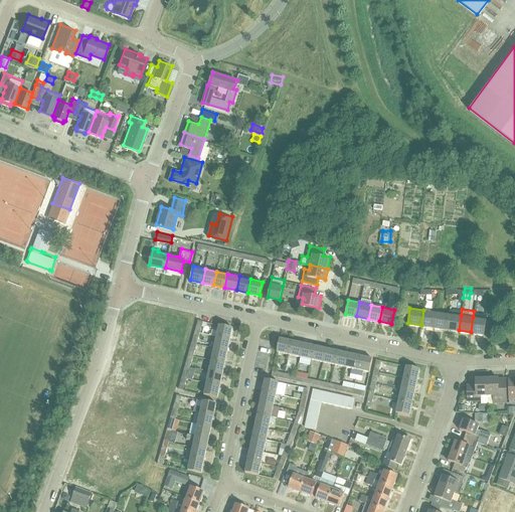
[(436,312),(423,310),(421,325),(434,326),(436,312)]
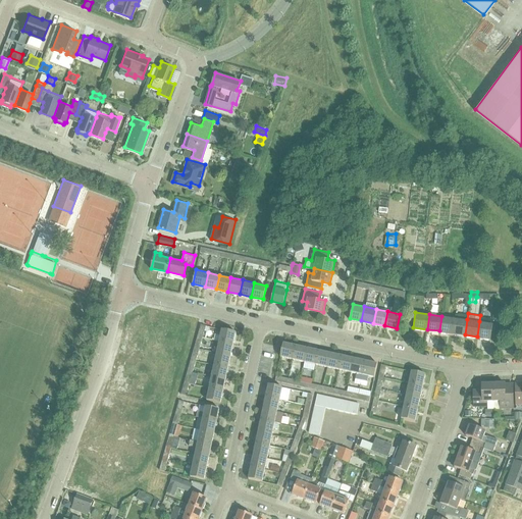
[(441,316),(439,330),(452,332),(454,317),(441,316)]
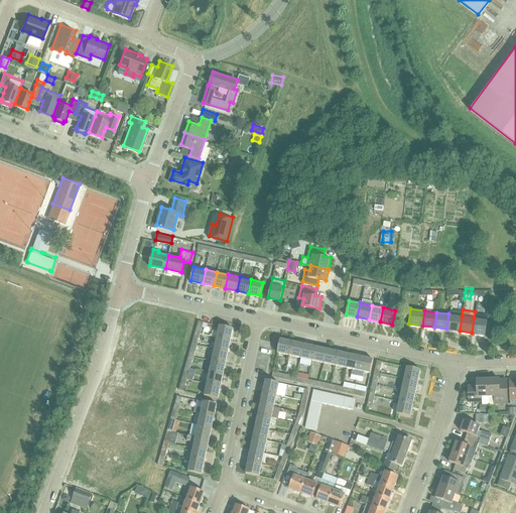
[(448,313),(446,329),(460,331),(462,315),(448,313)]
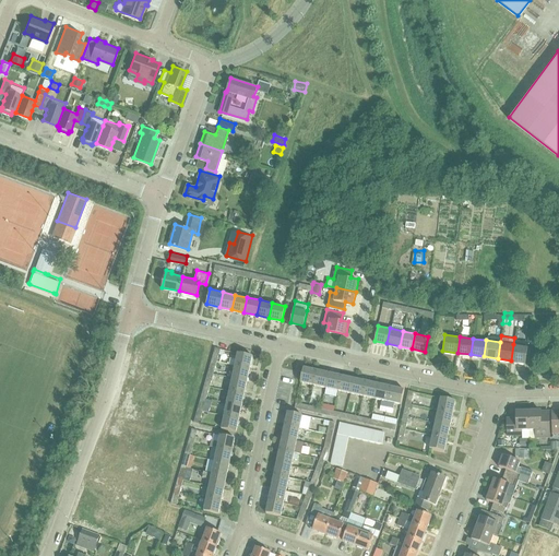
[(527,346),(513,344),(511,361),(525,362),(527,346)]
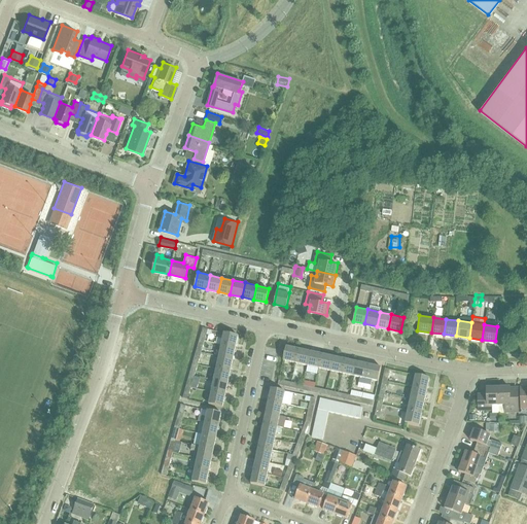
[(221,343),(236,346),(238,334),(224,330),(221,343)]
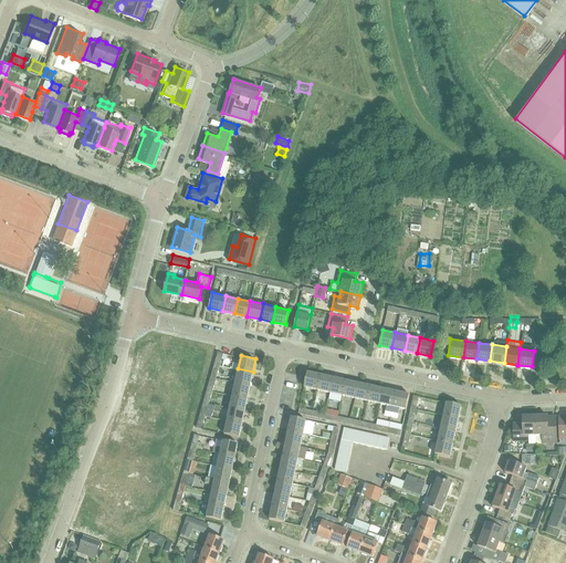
[(238,368),(236,381),(250,384),(253,372),(238,368)]
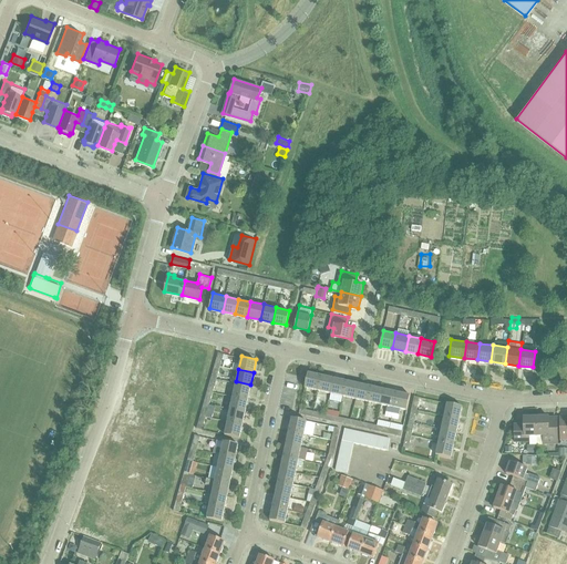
[(318,389),(321,373),(308,370),(305,386),(318,389)]
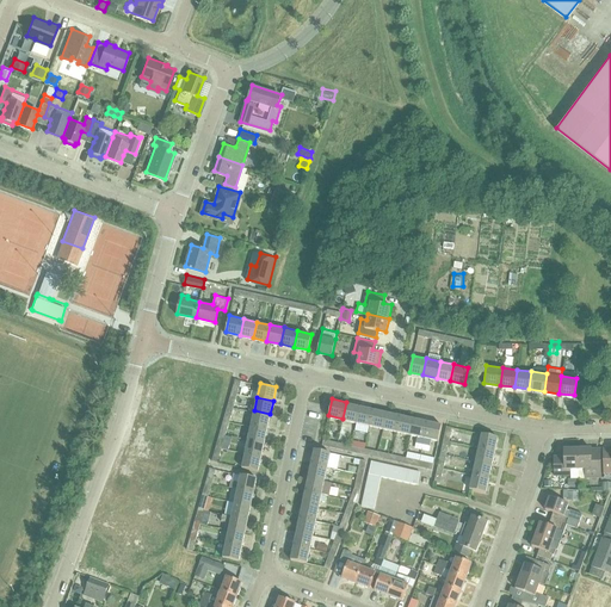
[(346,402),(343,419),(356,421),(359,404),(346,402)]
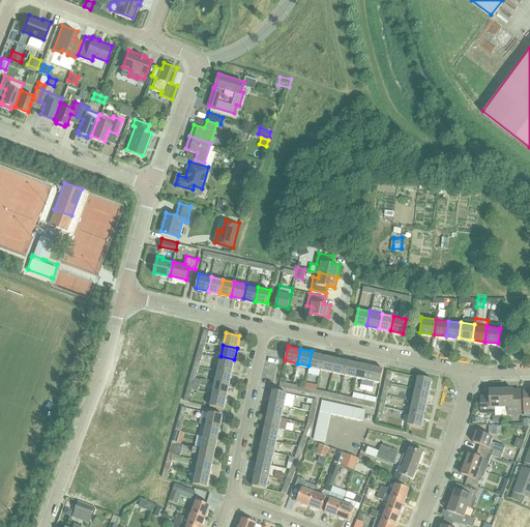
[(312,351),(308,366),(321,369),(324,354),(312,351)]
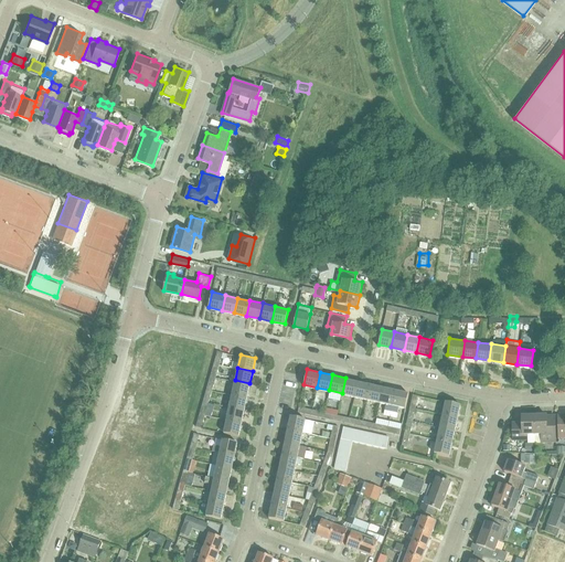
[(345,378),(342,393),(354,395),(358,380),(345,378)]
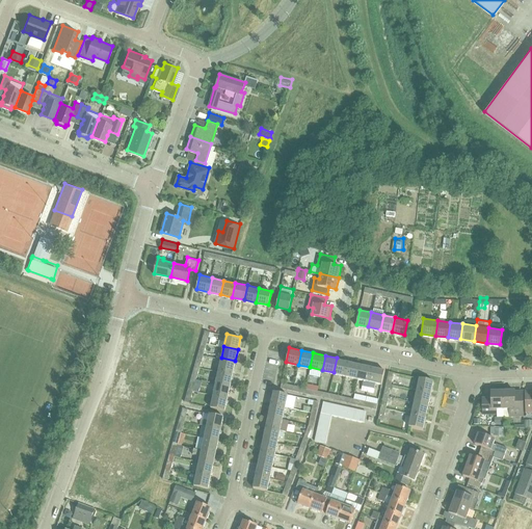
[(235,361),(221,358),(218,370),(233,373),(235,361)]
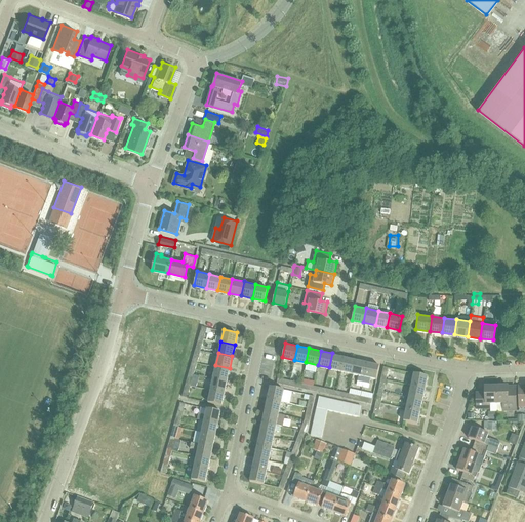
[(332,353),(329,367),(341,370),(345,356),(332,353)]
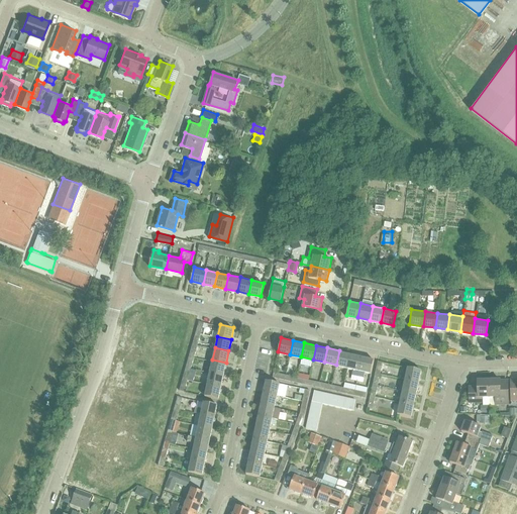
[(339,350),(336,365),(347,367),(350,352),(339,350)]
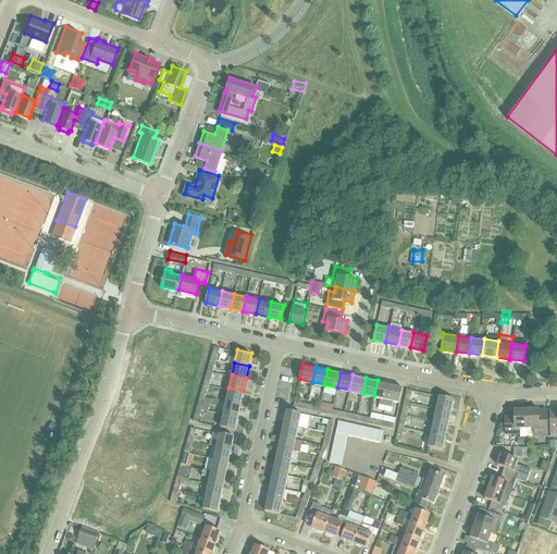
[(378,380),(374,395),(381,396),(380,402),(385,403),(388,389),(390,383),(378,380)]
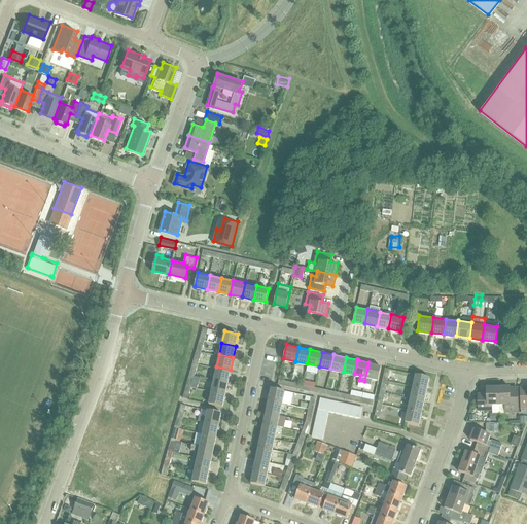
[(367,368),(364,381),(371,383),(372,378),(378,379),(381,368),(381,364),(369,362),(367,368)]
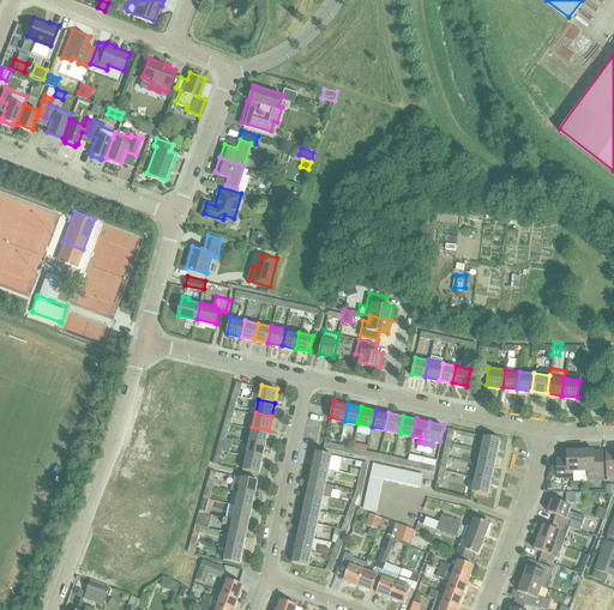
[(252,427),(250,440),(266,444),(269,430),(252,427)]
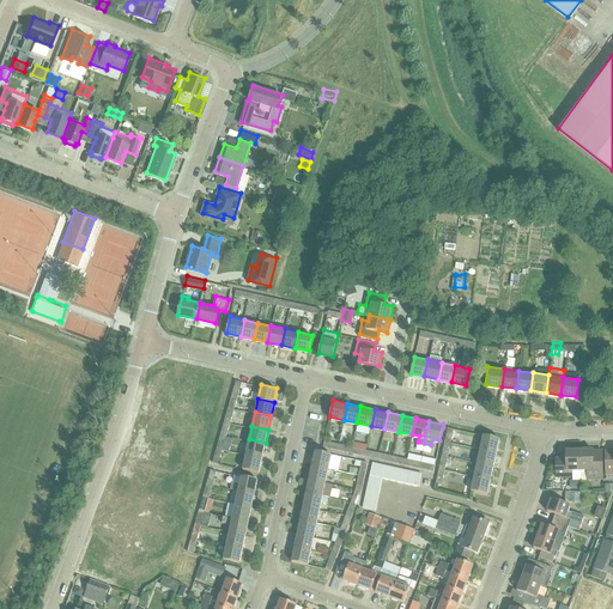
[(484,433),(480,448),(497,451),(499,437),(484,433)]
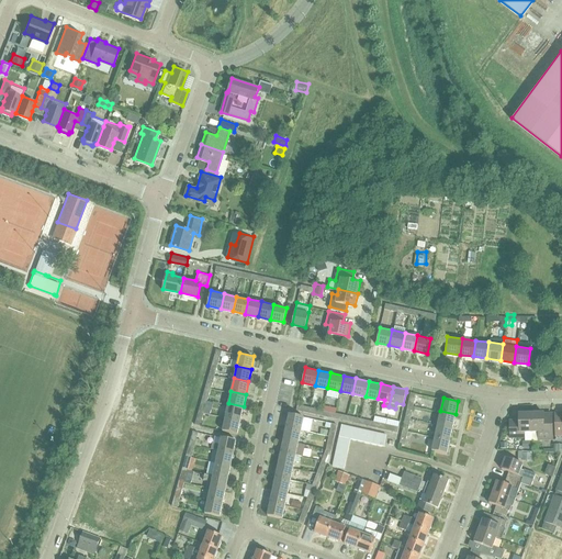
[(228,403),(225,415),(240,418),(244,406),(228,403)]
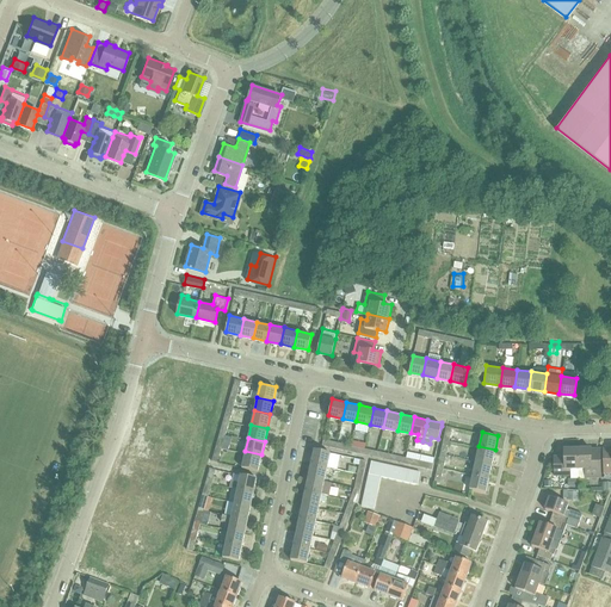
[(495,450),(479,446),(476,459),(492,463),(495,450)]
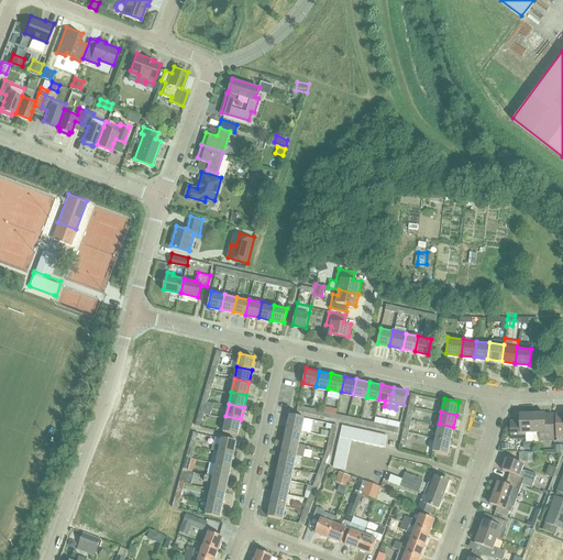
[(520,419),(510,419),(511,437),(526,436),(526,439),(533,438),(533,431),(532,412),(520,413),(520,419)]
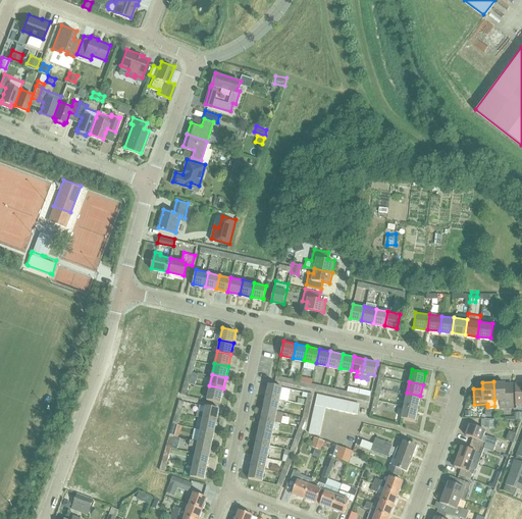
[(505,381),(493,381),(494,400),(494,406),(501,406),(501,404),(505,404),(505,407),(514,406),(513,385),(505,385),(505,381)]
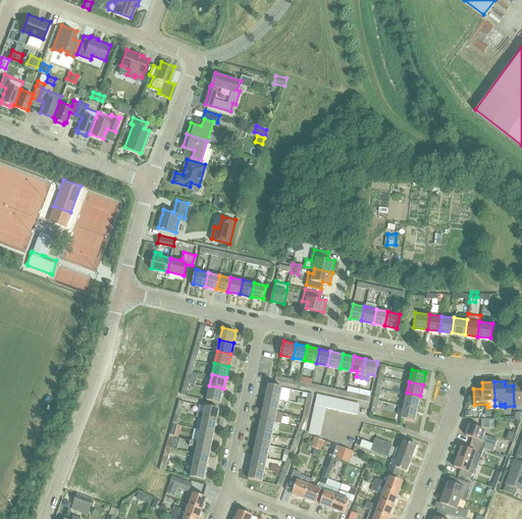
[(268,382),(266,395),(280,398),(282,385),(268,382)]
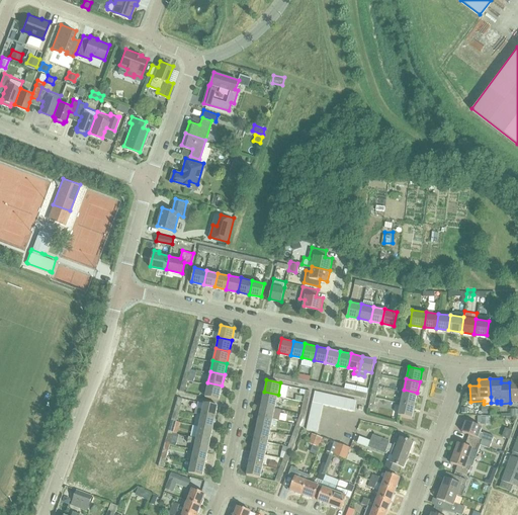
[(222,385),(207,382),(205,395),(220,398),(222,385)]
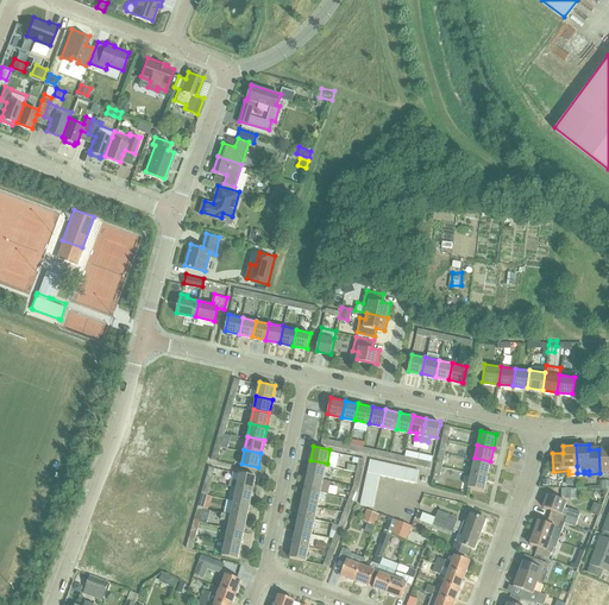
[(353,454),(352,459),(358,460),(356,470),(362,471),(365,457),(359,455),(353,454)]
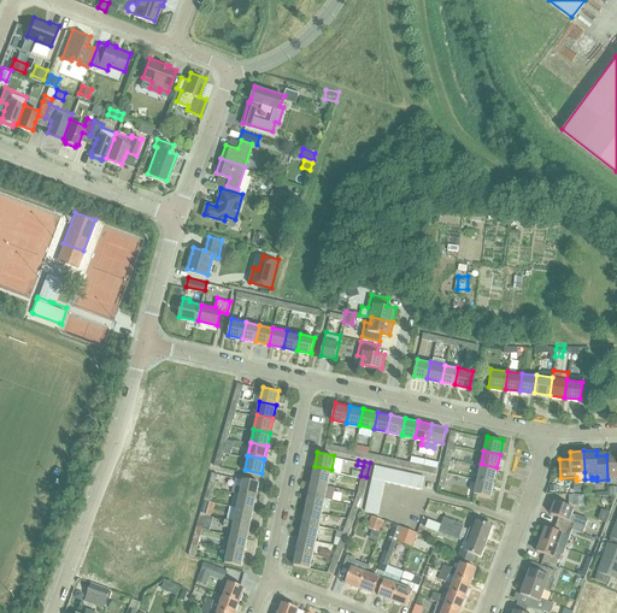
[(386,479),(388,466),(375,464),(371,483),(383,487),(386,479)]
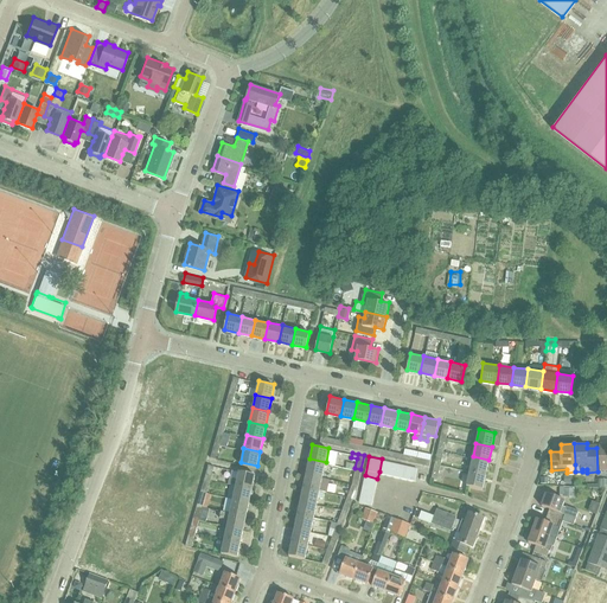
[(473,456),(470,469),(486,473),(489,460),(473,456)]
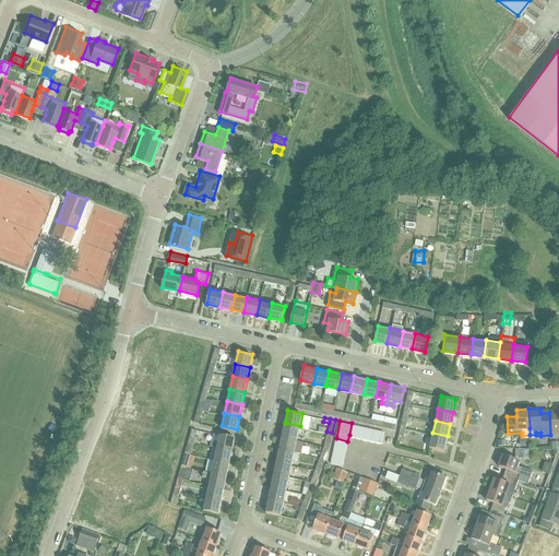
[(300,426),(285,423),(282,435),(297,438),(300,426)]
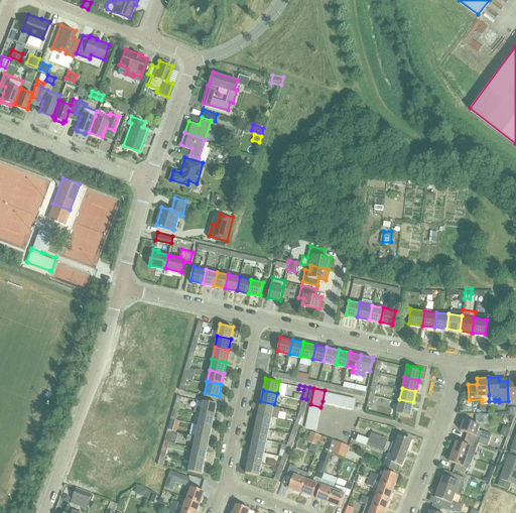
[(331,391),(325,390),(323,401),(329,402),(331,391)]
